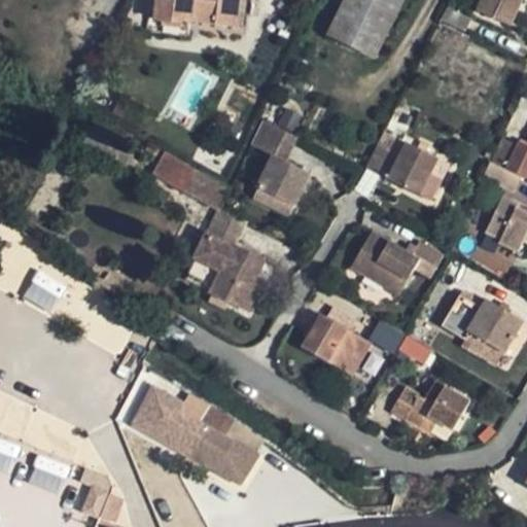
[(239,25),(241,0),(159,0),(156,20),(191,24),(192,20),(239,25)]
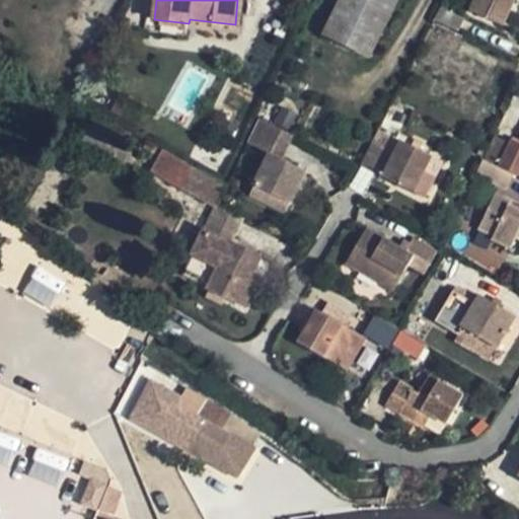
[(370,57),(397,0),(340,0),(323,34),(370,57)]
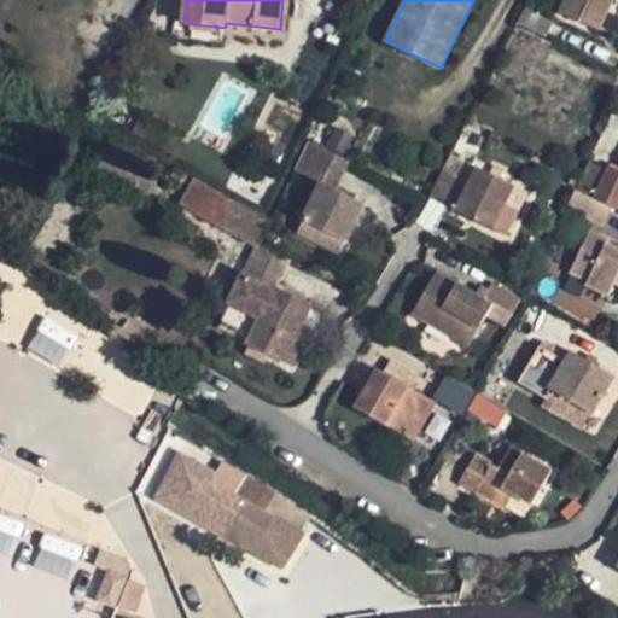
[(567,0),(563,11),(599,29),(612,0),(567,0)]
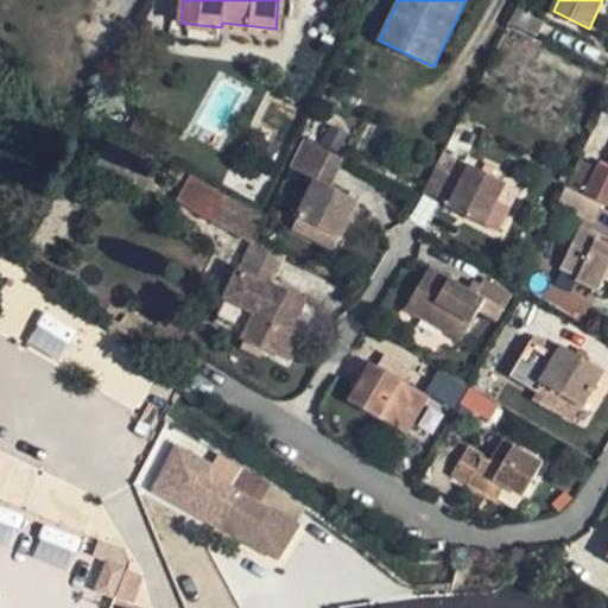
[(331,185),(344,157),(305,138),(292,166),(318,179),(296,228),(337,248),(360,198),(331,185)]
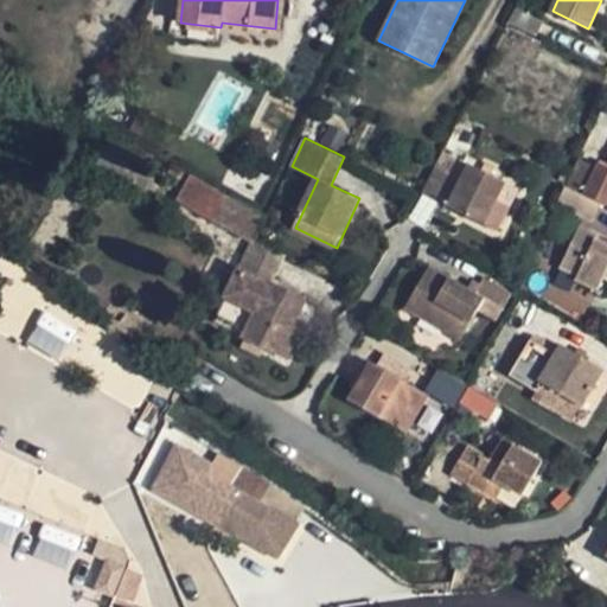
[(577,160),(569,179),(566,186),(590,199),(606,206),(606,157),(604,155),(596,168),(577,160)]
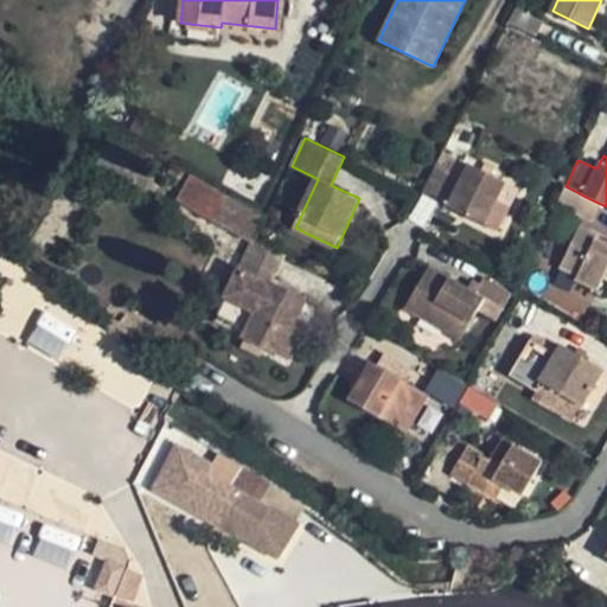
[(462,178),(435,165),(421,191),(497,229),(510,205),(498,198),(506,181),(471,163),(462,178)]
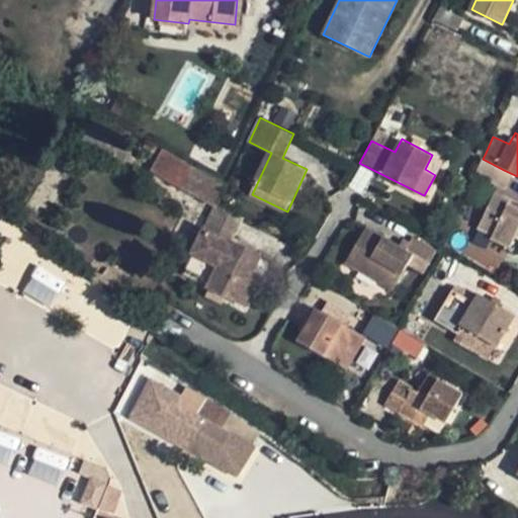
[(246,144),(231,185),(248,191),(263,150),(246,144)]
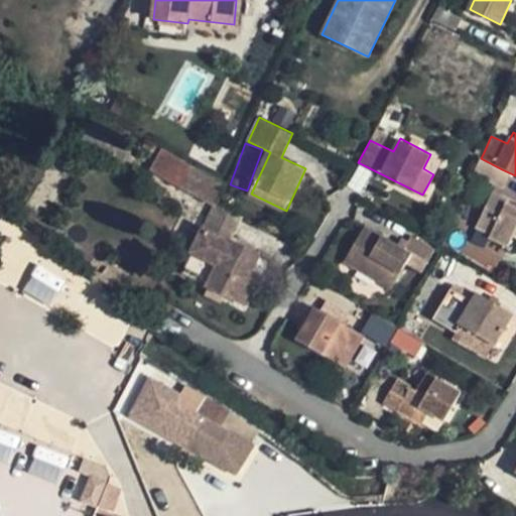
[(441,160),(430,154),(423,168),(433,174),(441,160)]
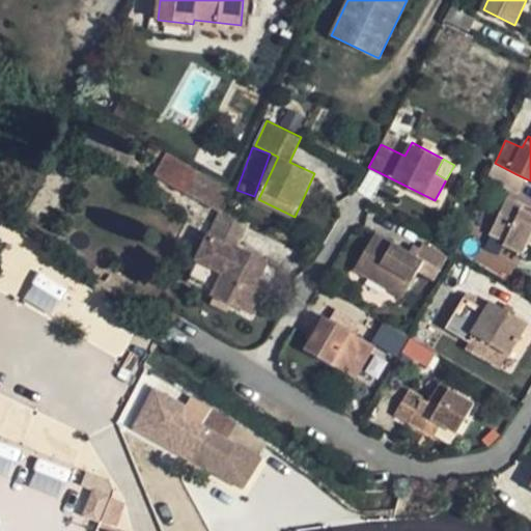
[(516,174),(495,163),(487,177),(510,187),(516,174)]
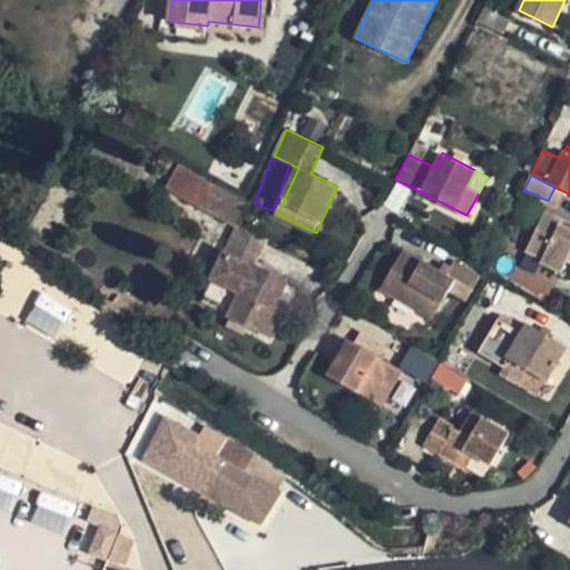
[(251,203),(209,179),(197,204),(241,224),(251,203)]
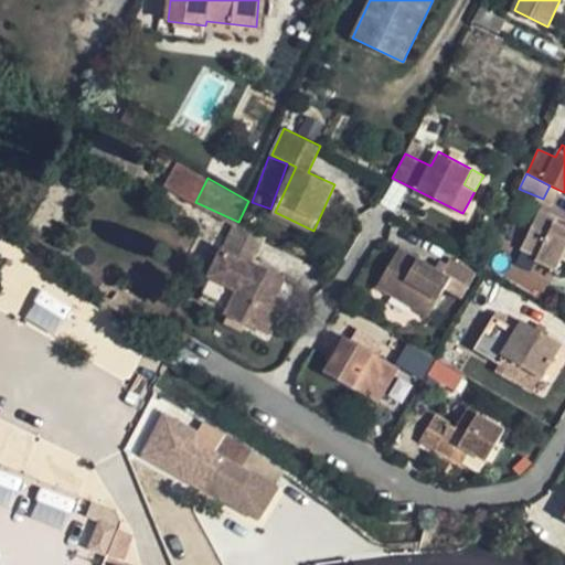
[(564,227),(555,223),(557,220),(541,211),(522,248),(539,257),(536,262),(556,270),(563,258),(564,259),(564,227)]
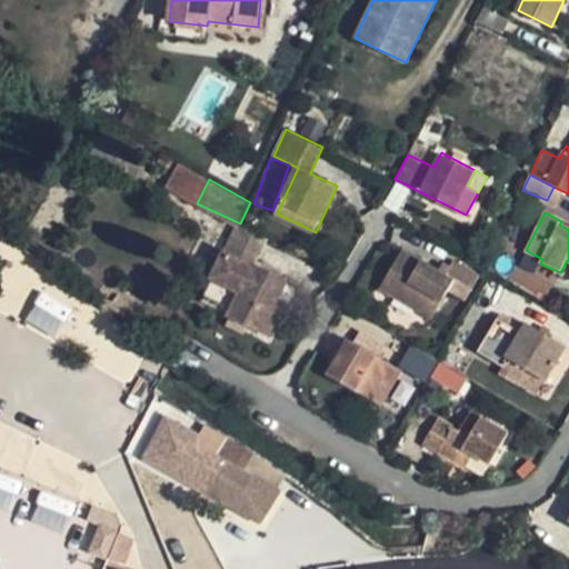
[(240,223),(230,245),(259,259),(269,239),(240,223)]
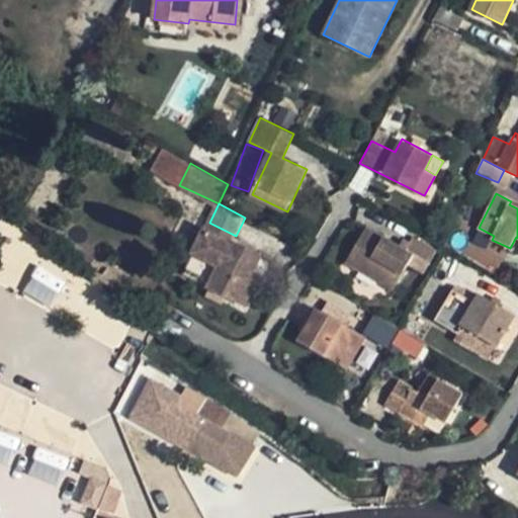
[(236,236),(209,223),(184,274),(211,288),(227,295),(245,305),(261,273),(268,277),(276,262),(233,241),(236,236)]
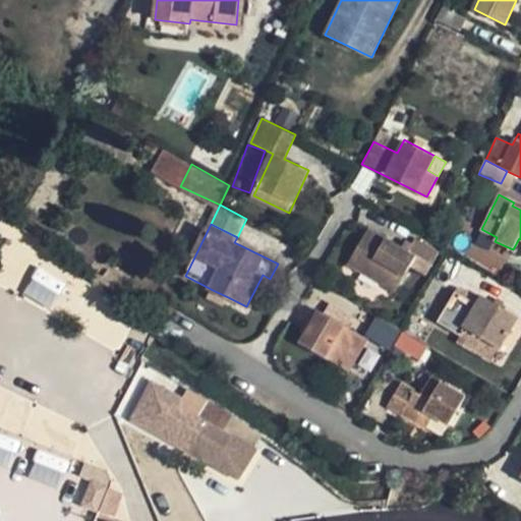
[(415,256),(369,228),(348,264),(395,290),(415,256)]
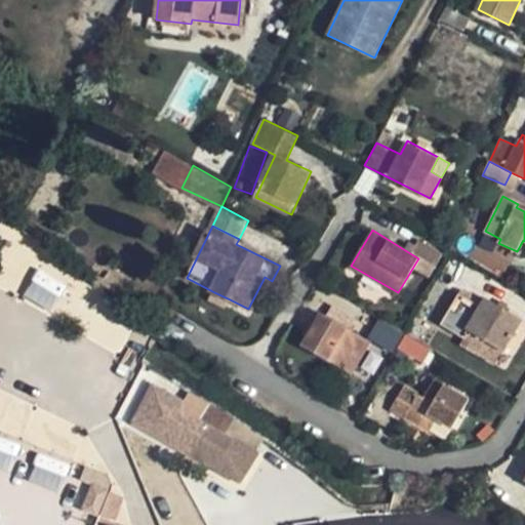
[(58,288),(35,276),(24,295),(47,309),(58,288)]
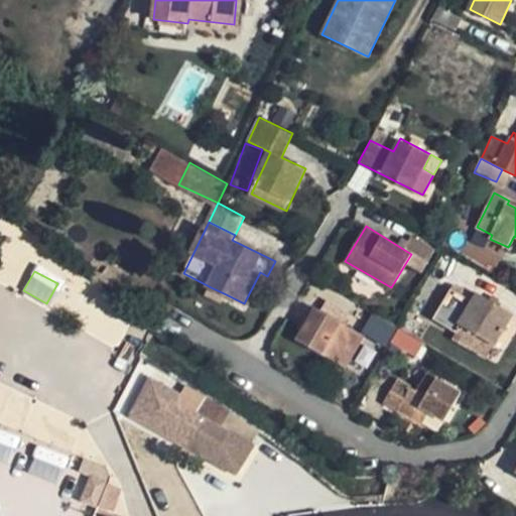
[(226,294),(211,287),(208,294),(223,301),(226,294)]
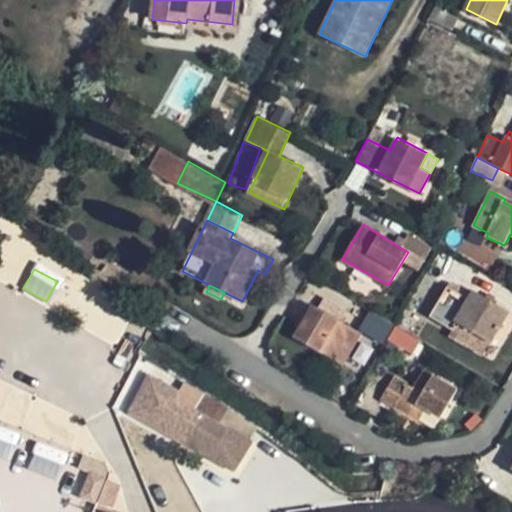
[(509,312),(474,291),(470,299),(447,285),(430,316),(452,330),(458,322),(491,342),(509,312)]
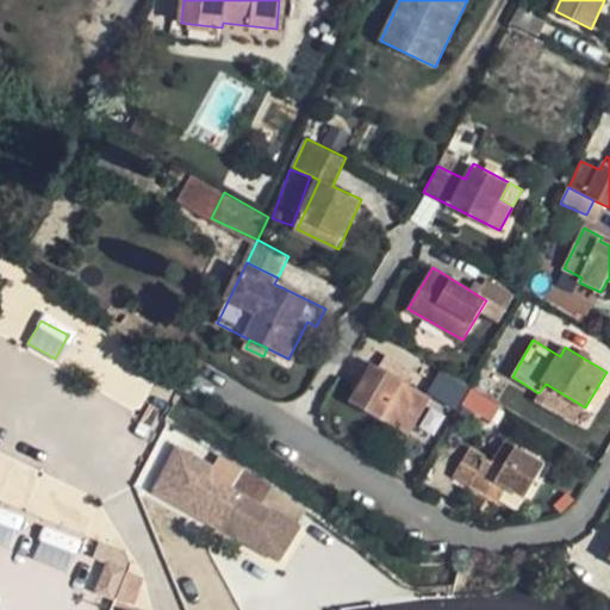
[(417,409),(425,394),(375,363),(352,402),(398,429),(412,406),(417,409)]
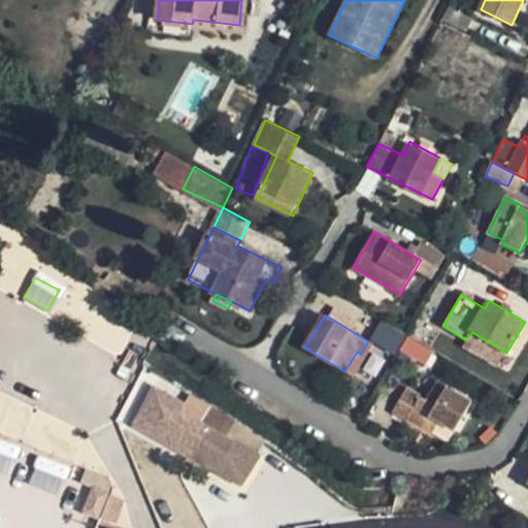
[(398,353),(424,365),(431,348),(406,336),(398,353)]
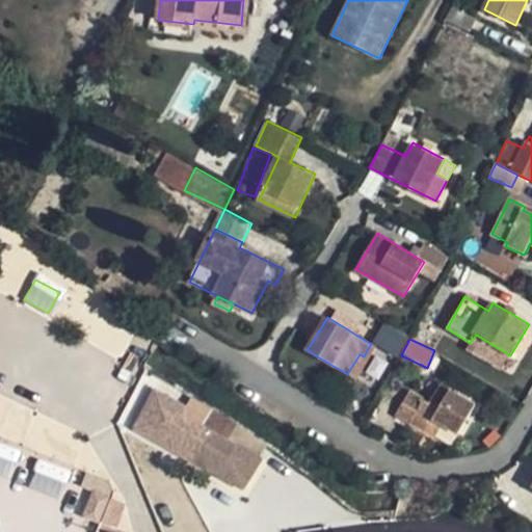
[(376,346),(371,344),(364,356),(360,354),(347,374),(355,379),(376,346)]
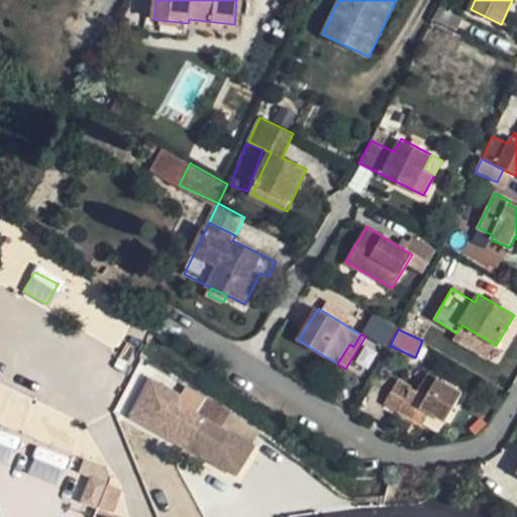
[(422,407),(430,412),(446,422),(462,394),(428,374),(418,390),(399,379),(385,403),(399,413),(404,404),(418,412),(422,407)]
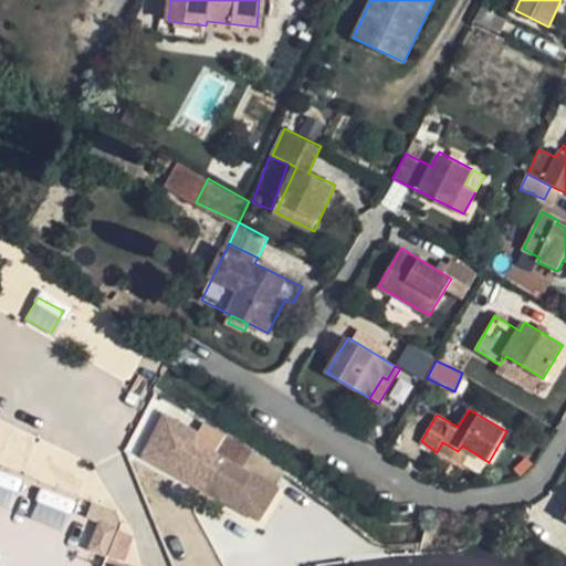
[(180,465),(199,432),(166,415),(148,447),(180,465)]
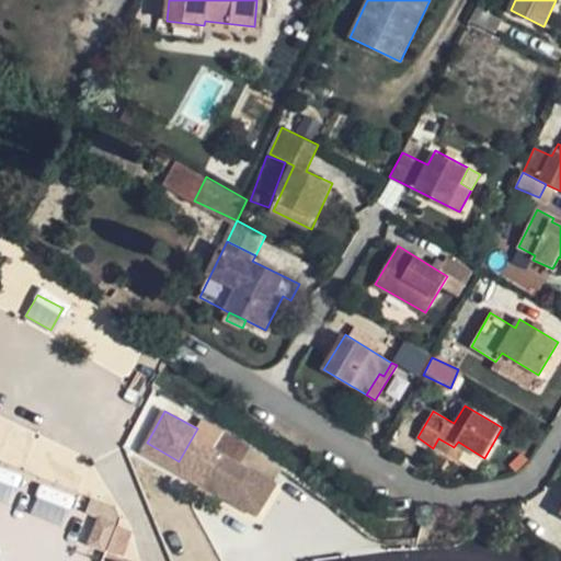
[(458,461),(467,447),(458,442),(454,447),(438,438),(433,448),(458,461)]
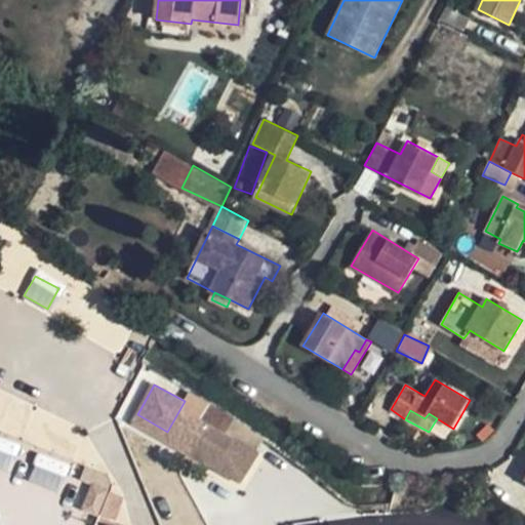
[(234,419),(228,432),(253,445),(259,433),(234,419)]
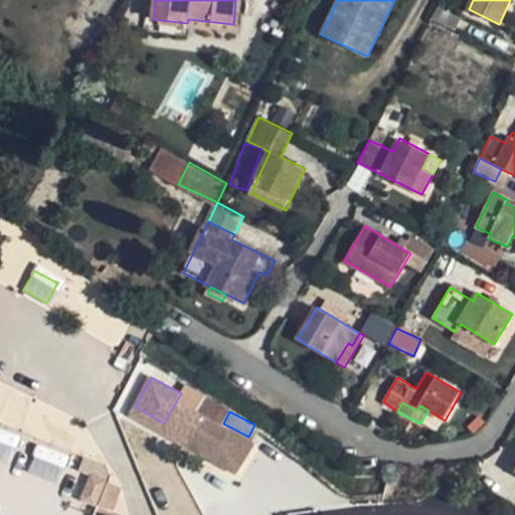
[(224,432),(196,416),(188,431),(217,446),(224,432)]
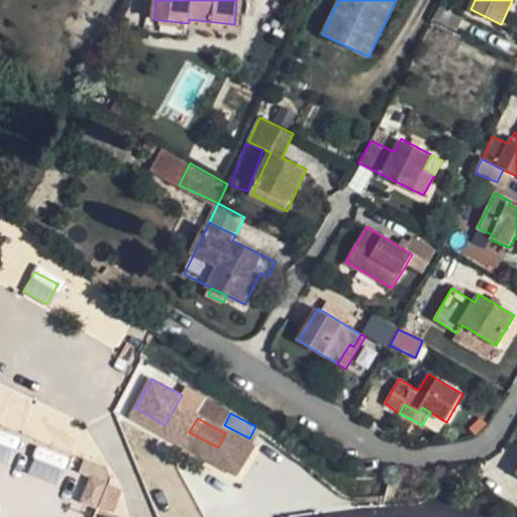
[(13,439),(0,435),(0,458),(8,460),(13,439)]
